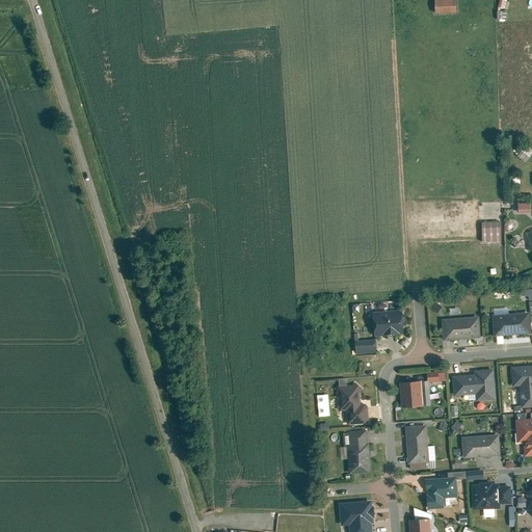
[(454,0),(433,0),(434,16),(455,15),(454,0)]
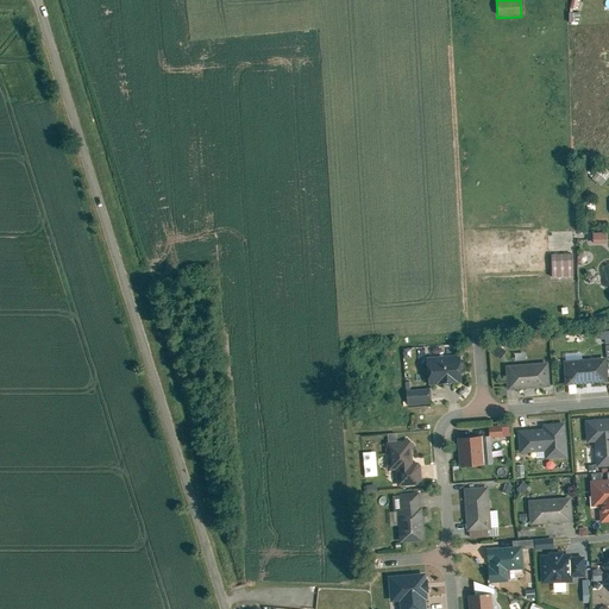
[(579,14),(569,14),(569,24),(581,23),(579,14)]
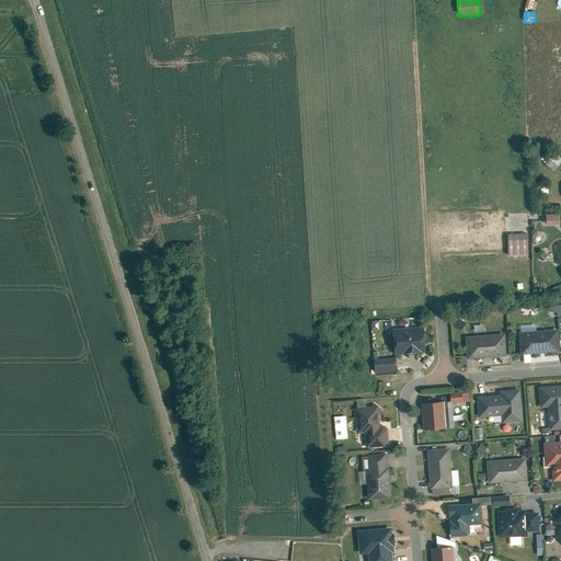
[(554,158),(548,151),(541,159),(549,164),(554,158)]
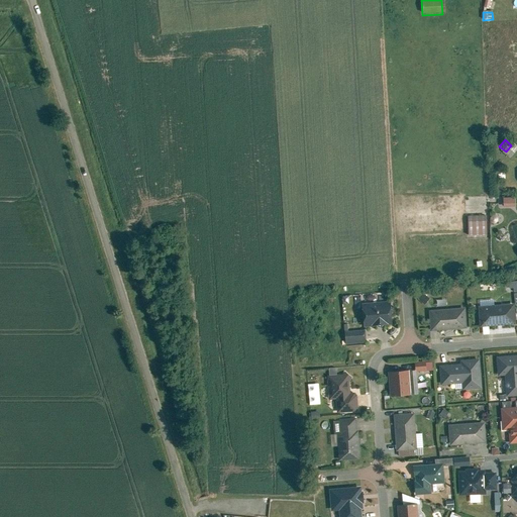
[(516,199),(500,200),(500,209),(516,207),(516,199)]
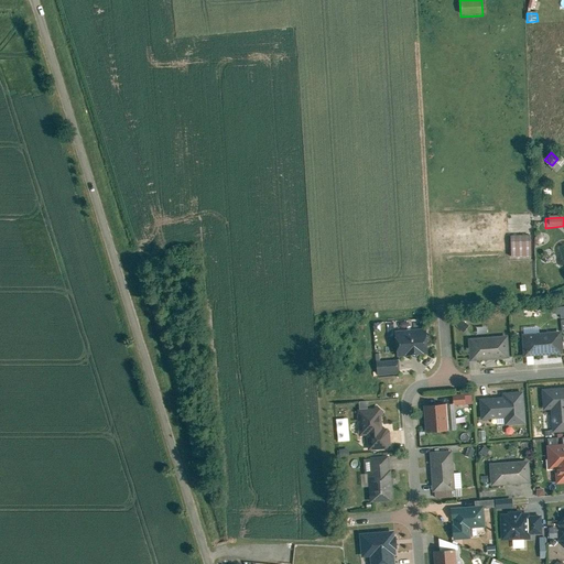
[(529,237),(510,238),(510,259),(530,258),(529,237)]
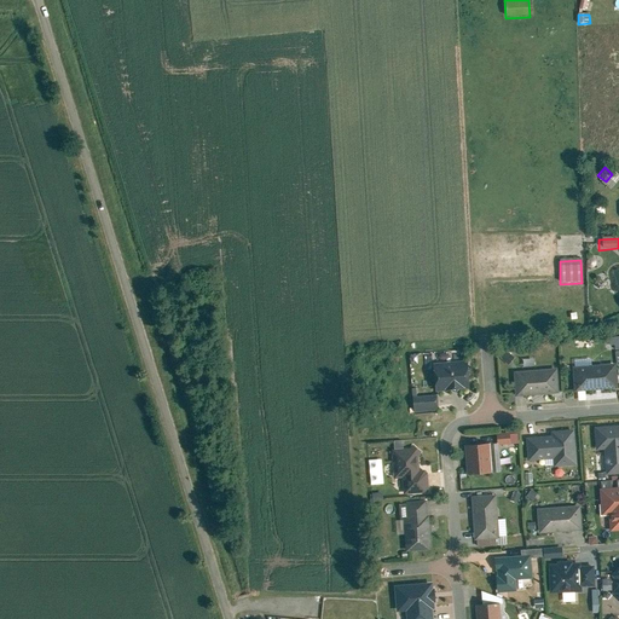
[(504,352),(498,359),(508,366),(514,359),(504,352)]
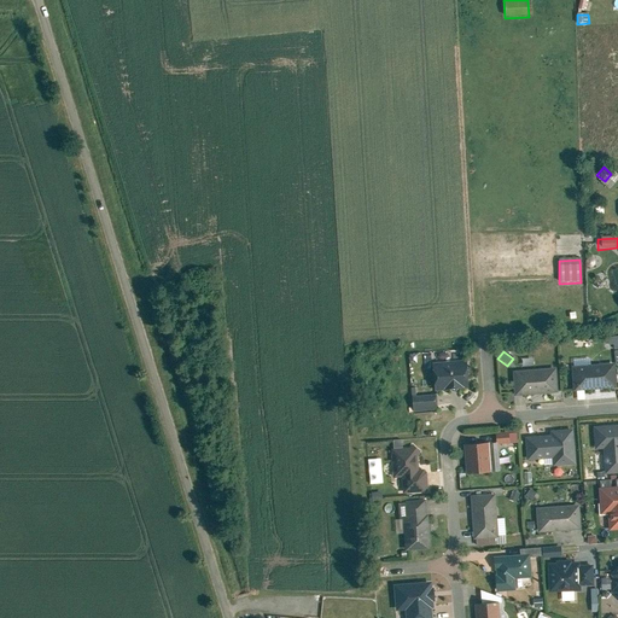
[(613,365),(571,368),(573,392),(616,389),(613,365)]
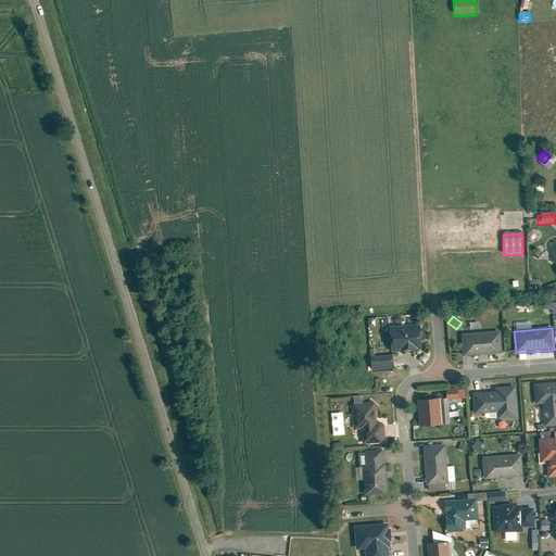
[(389,331),(390,353),(421,351),(419,329),(389,331)]
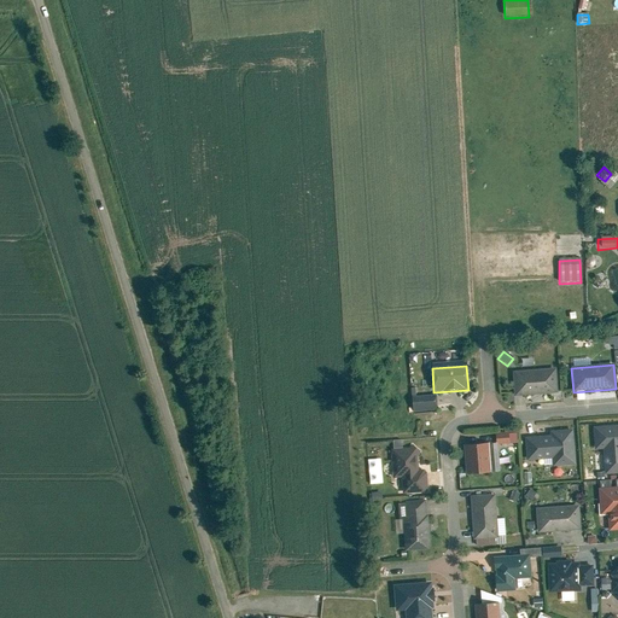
[(555,369),(512,373),(514,397),(557,394),(555,369)]
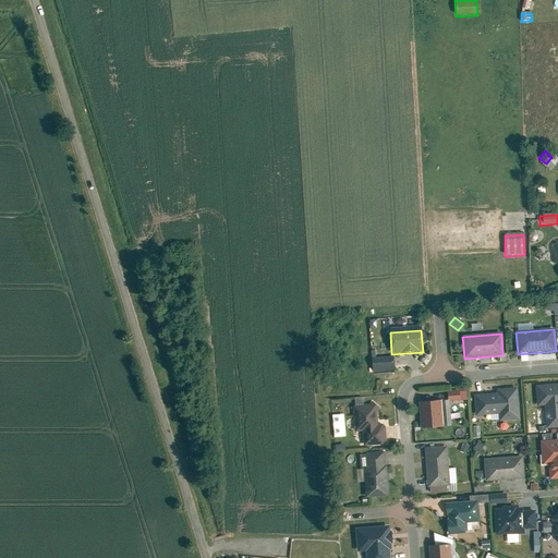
[(392,358),(372,360),(373,373),(395,371),(392,358)]
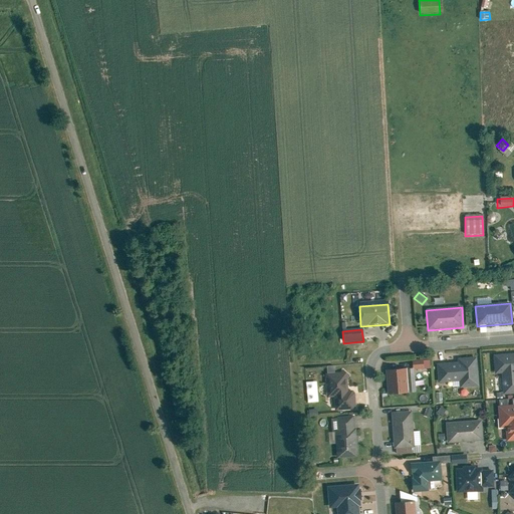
[(513,354),(493,356),(494,374),(501,374),(503,396),(513,395),(513,354)]
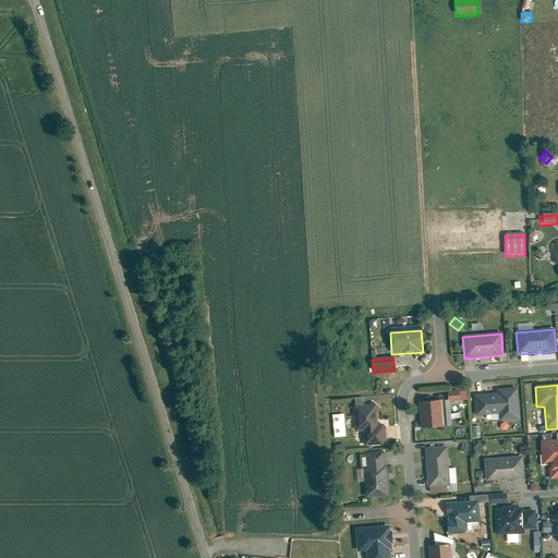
[(475,416),(498,415),(498,423),(519,421),(517,389),(496,391),(496,395),(474,396),(475,416)]
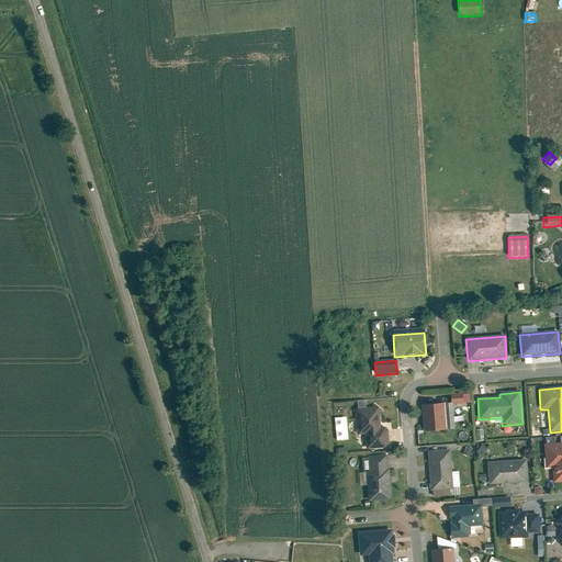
[(469,395),(450,396),(451,404),(470,403),(469,395)]
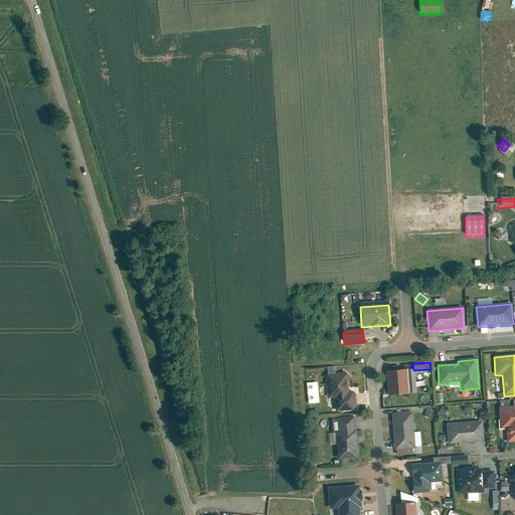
[(414,371),(386,372),(387,397),(415,395),(414,371)]
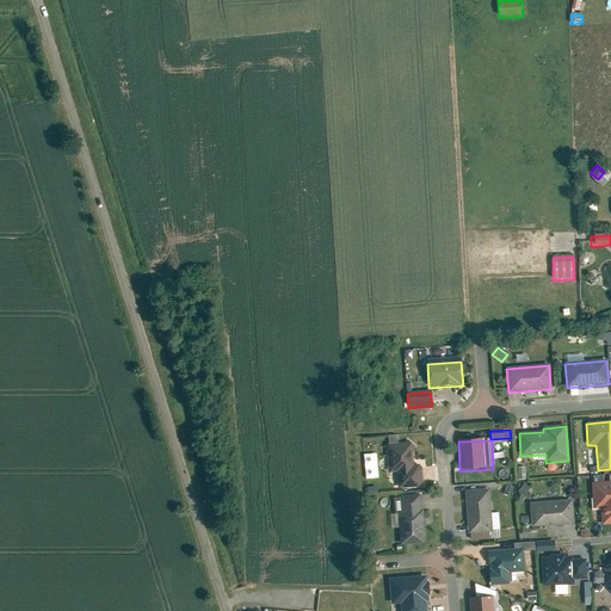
[(388,474),(396,473),(399,489),(421,488),(420,467),(414,467),(412,444),(386,446),(388,474)]
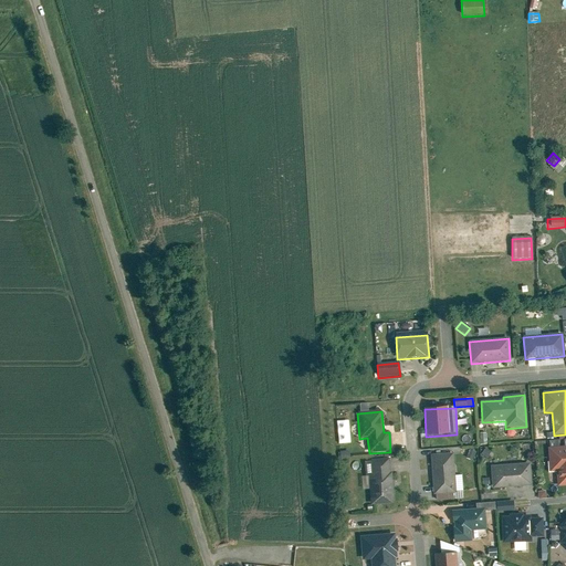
[(565,447),(564,448),(547,449),(549,473),(556,472),(557,488),(565,486),(565,447)]
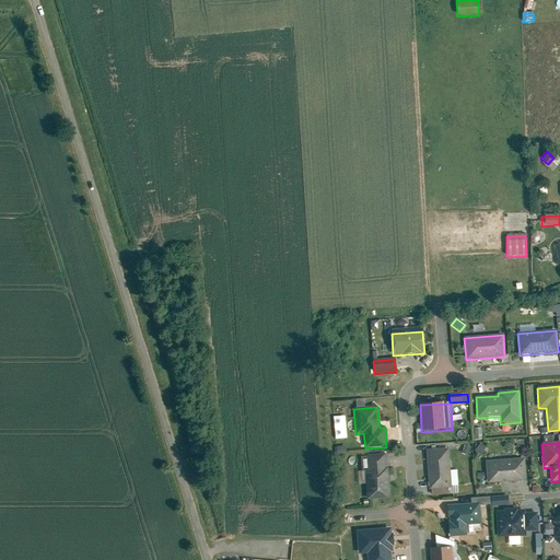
[(476,451),(481,454),(486,448),(480,444),(476,451)]
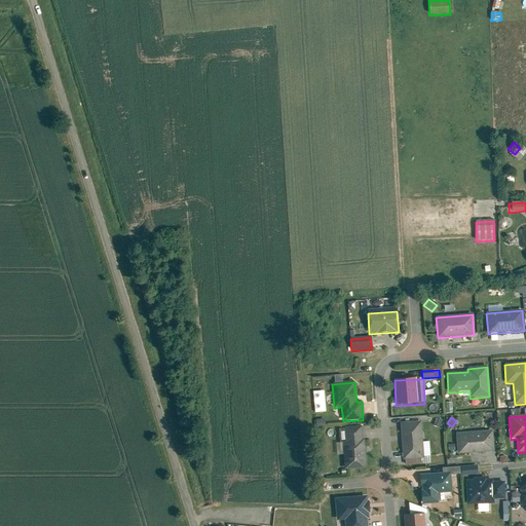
[(433,426),(439,428),(442,421),(436,419),(433,426)]
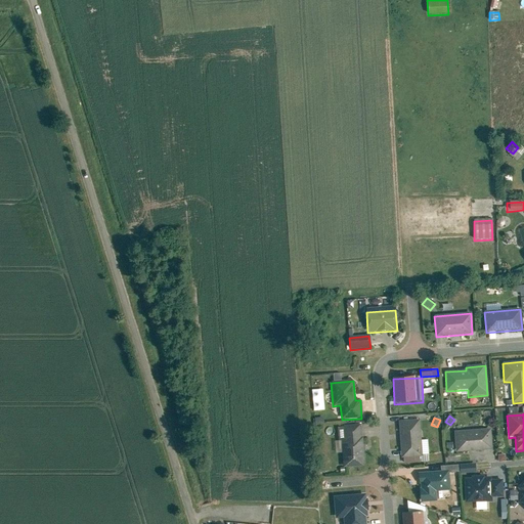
[(401,459),(422,457),(420,421),(398,422),(401,459)]
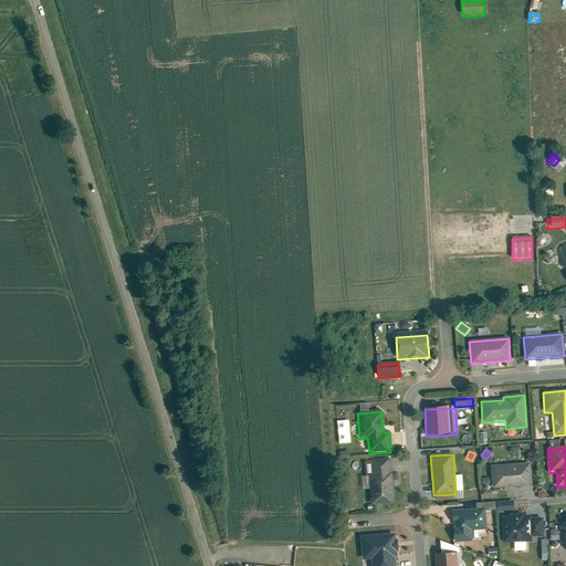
[(370,506),(394,504),(391,473),(389,473),(388,460),(369,461),(370,474),(368,474),(370,506)]
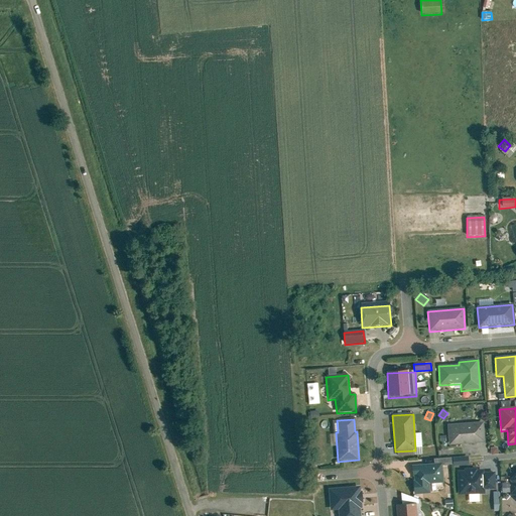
[(483,423),(446,425),(448,446),(485,443),(483,423)]
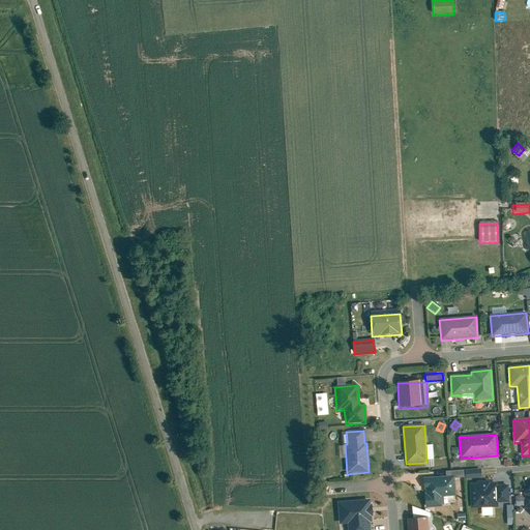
[(445,473),(446,477),(422,479),(425,509),(441,508),(440,499),(455,497),(453,480),(463,479),(463,471),(445,473)]
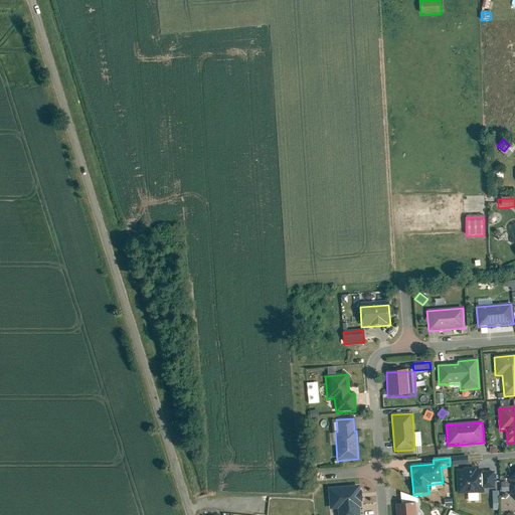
[(457,471),(458,496),(483,495),(483,490),(482,472),(482,470),(457,471)]
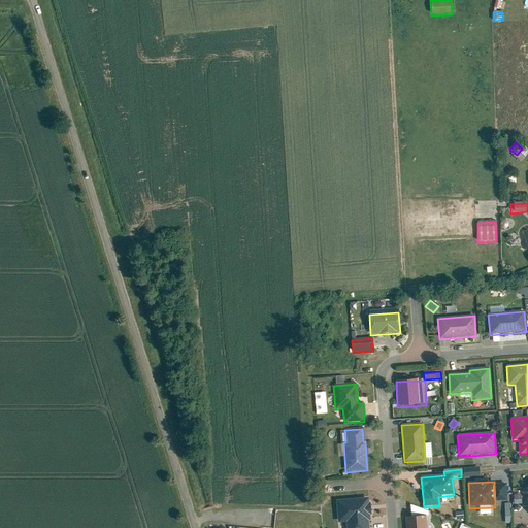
[(494,484),(495,502),(506,502),(505,483),(494,484)]
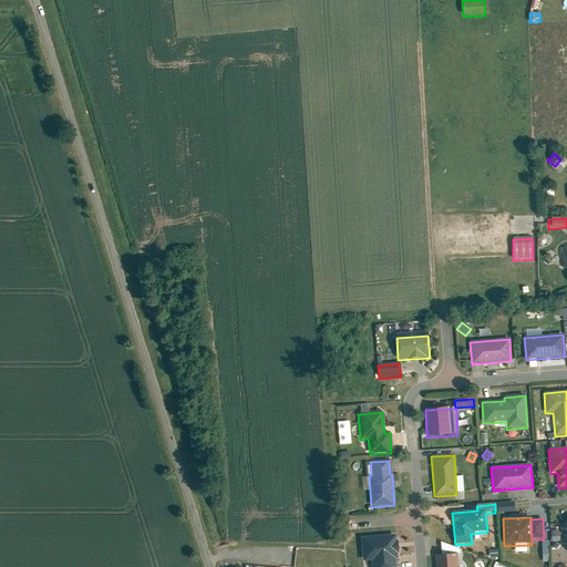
[(394,536),(360,538),(362,563),(371,563),(371,566),(395,566),(395,560),(397,560),(394,536)]
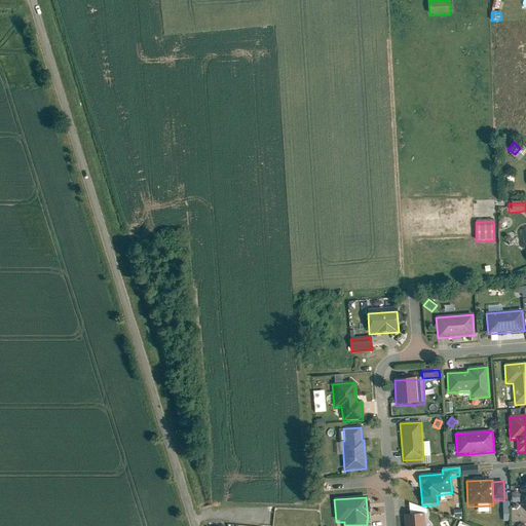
[(404,525),(424,525),(423,515),(403,517),(404,525)]
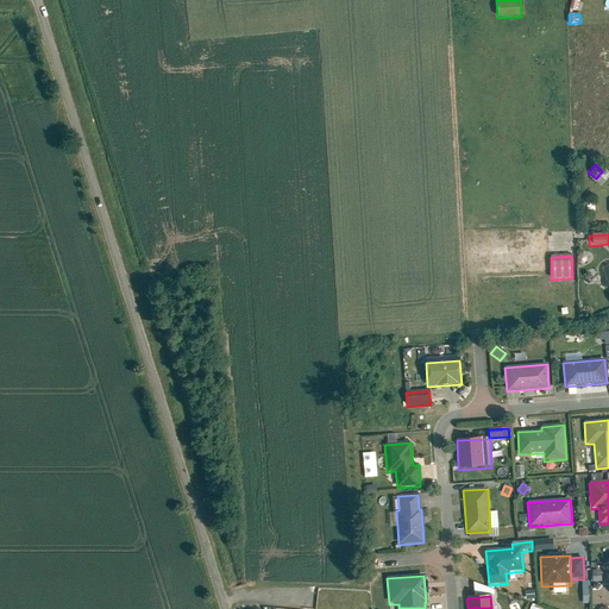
All buildings are outlined.
